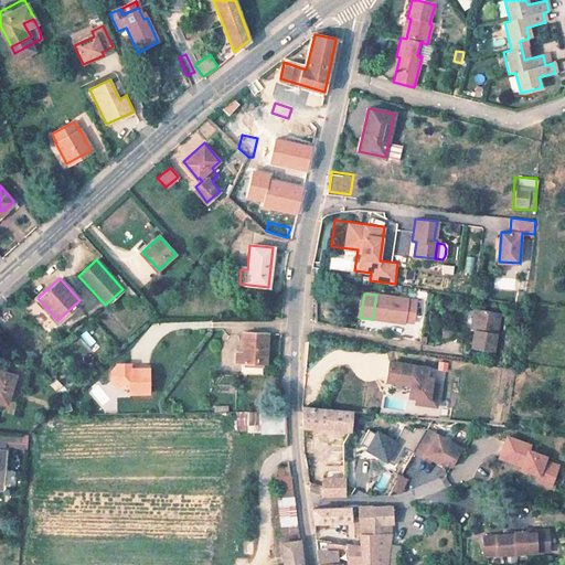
[(420,302),(376,295),(373,315),(384,316),(384,321),(407,324),(408,319),(417,321),(420,302)]
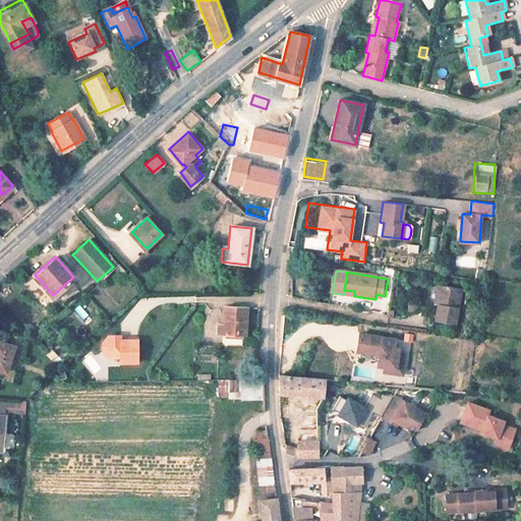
[(458,326),(464,290),(444,286),(441,306),(438,323),(458,326)]
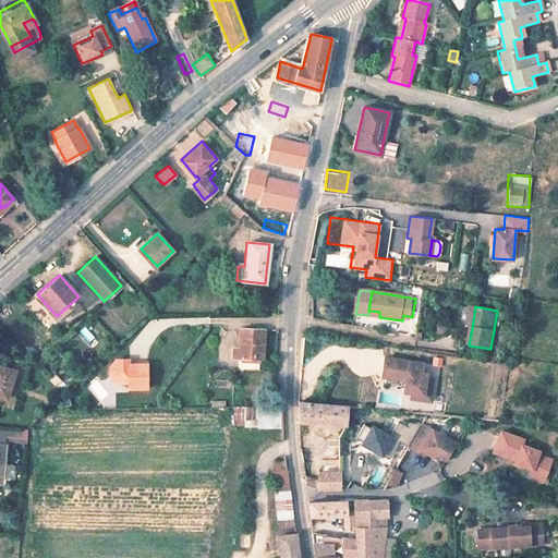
[(83,327),(79,332),(89,342),(95,336),(83,327)]
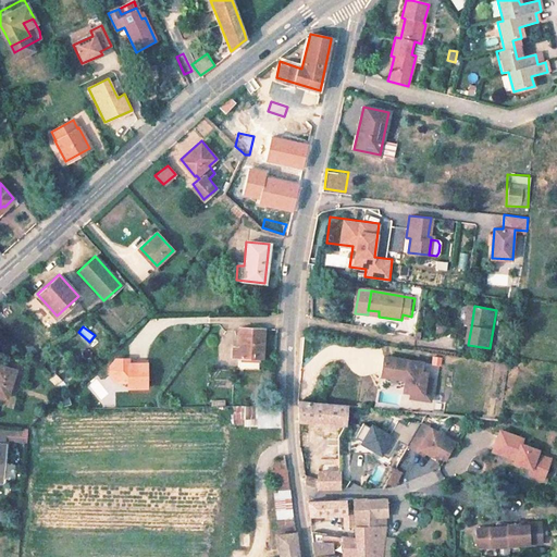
[(263,329),(240,326),(238,358),(262,359),(263,329)]
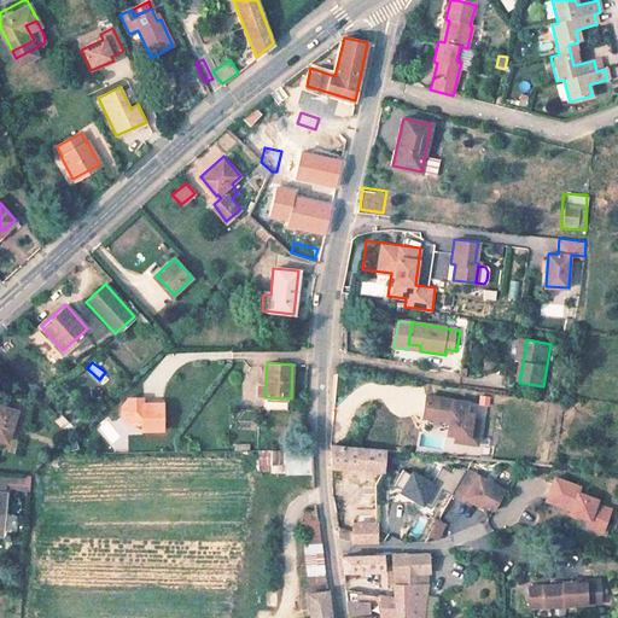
[(466,401),(423,394),(420,413),(445,415),(447,419),(445,432),(453,433),(477,435),(477,424),(468,423),(470,412),(464,412),(466,401)]
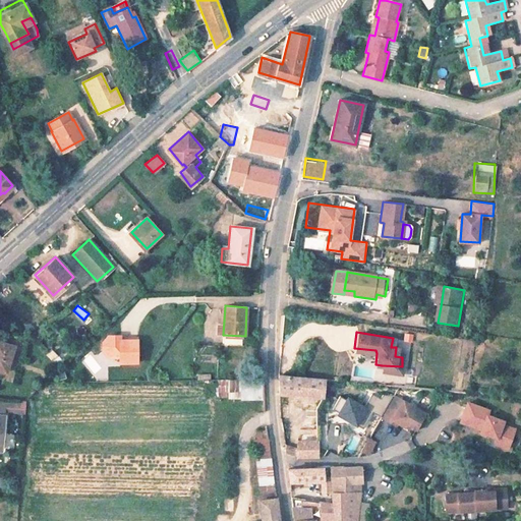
[(111,359),(121,359),(121,363),(138,363),(138,341),(123,341),(123,339),(123,337),(112,337),(105,344),(105,353),(111,359)]
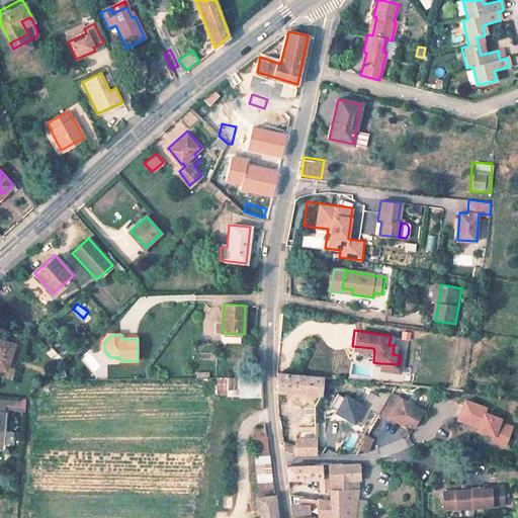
[(14,345),(0,340),(0,366),(7,369),(14,345)]
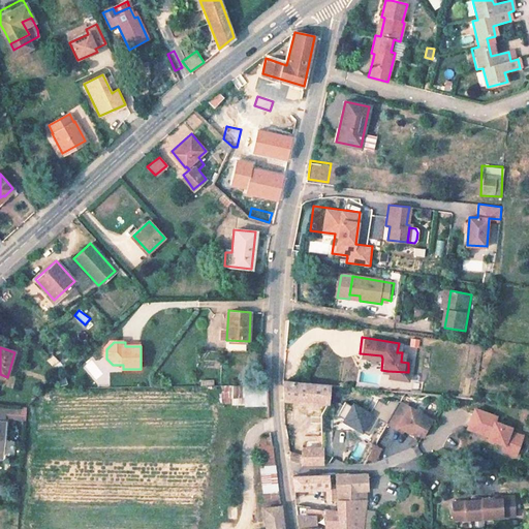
[(283,400),(329,402),(329,393),(352,395),(353,386),(329,384),(329,385),(283,381),(283,382),(283,400)]
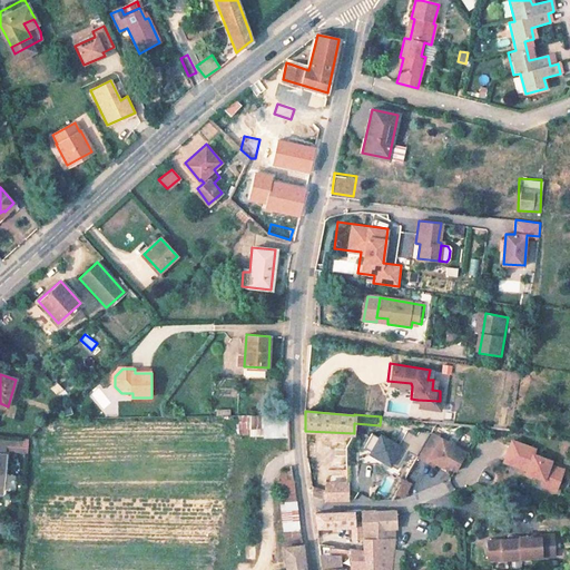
[(259,416),(259,413),(237,414),(238,436),(288,435),(287,415),(259,416)]
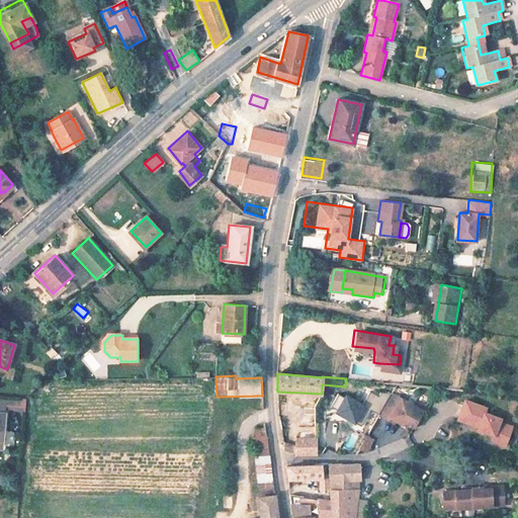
[(342,392),(331,412),(352,423),(363,403),(342,392)]
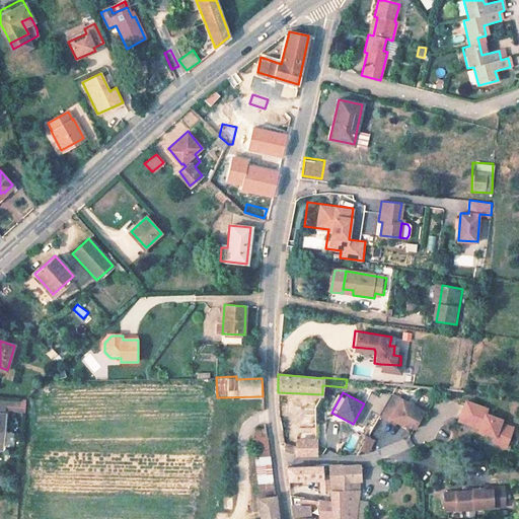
[(392,393),(379,416),(389,421),(391,418),(396,421),(403,425),(405,422),(409,424),(415,428),(426,409),(416,402),(414,405),(392,393)]
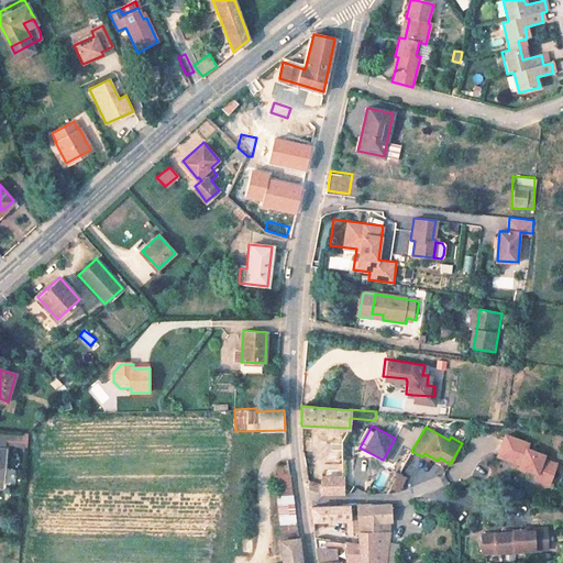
[(25,448),(28,434),(11,432),(9,444),(25,448)]
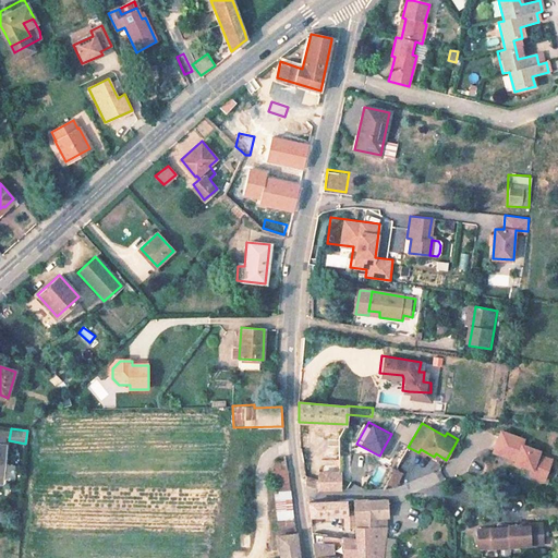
[(538,451),(521,445),(523,439),(501,432),(494,451),(516,459),(514,462),(532,469),(530,475),(543,480),(552,459),(537,453),(538,451)]
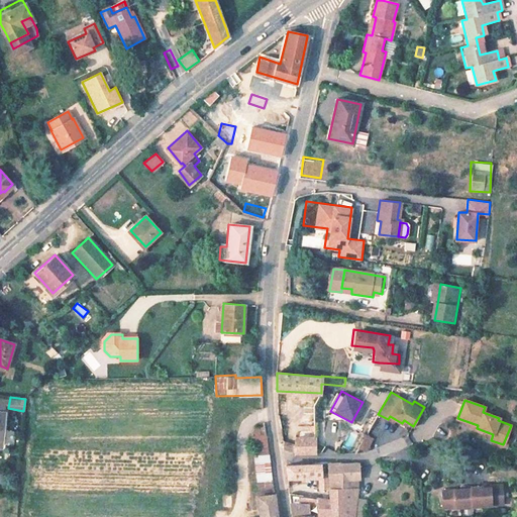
[(352,447),(357,435),(351,432),(345,444),(352,447)]
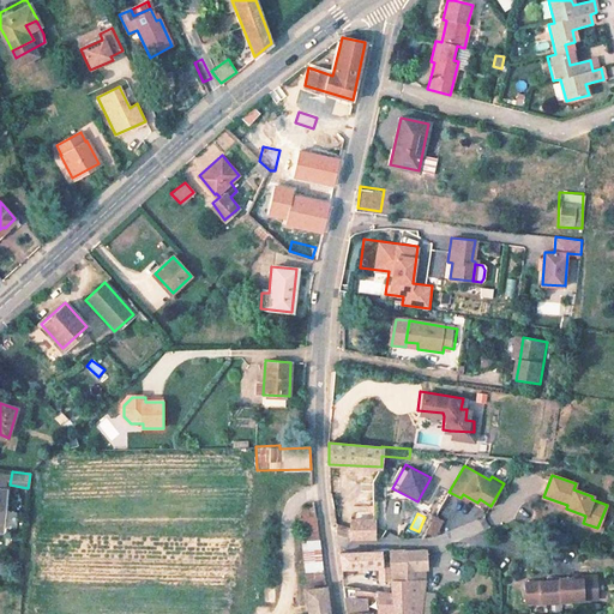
[(439,523),(433,519),(426,531),(432,536),(439,523)]
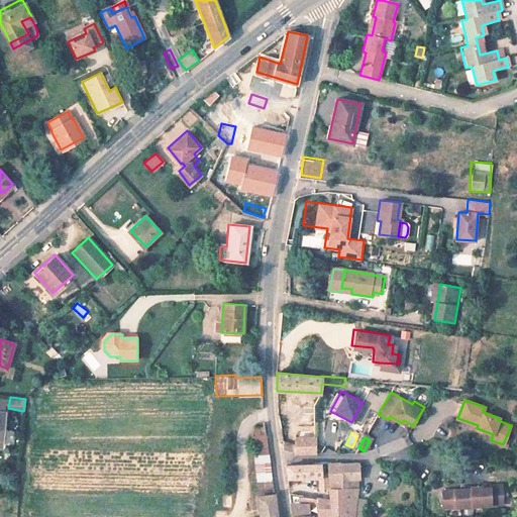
[(315,438),(293,438),(292,453),(315,453),(315,438)]
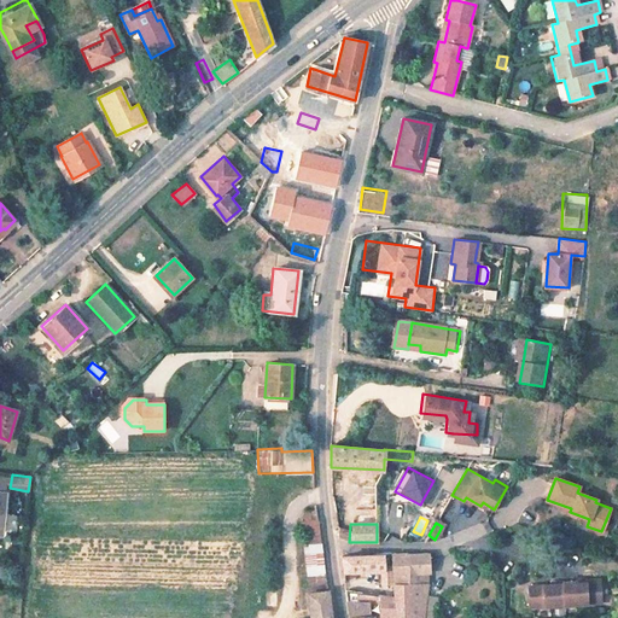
[(431,572),(430,554),(408,555),(408,554),(391,555),(394,586),(410,584),(409,573),(431,572)]
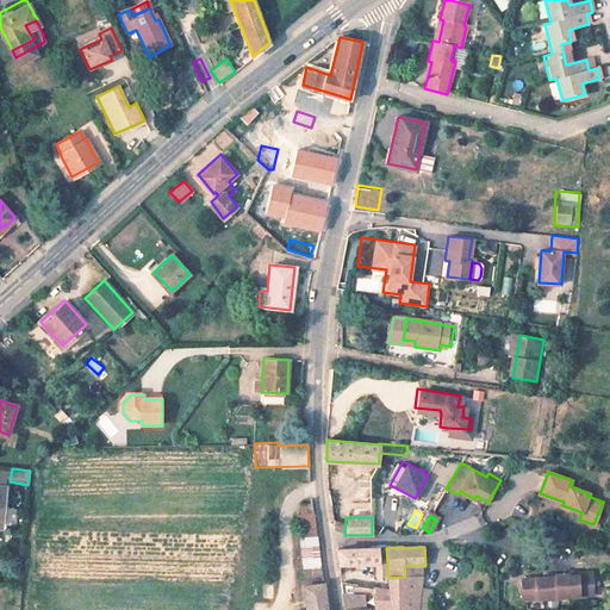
[(337,562),(338,565),(381,562),(381,566),(378,566),(378,571),(378,574),(385,574),(385,560),(384,560),(383,553),(378,553),(378,548),(336,549),(337,562)]
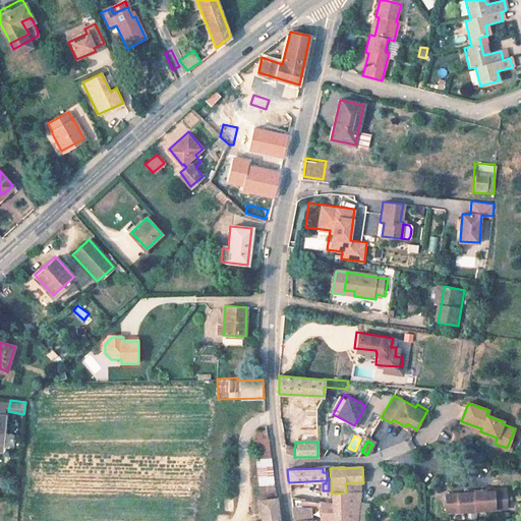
[(467,490),(447,491),(448,511),(509,508),(508,486),(495,486),(495,489),(486,489),(486,487),(467,488),(467,490)]
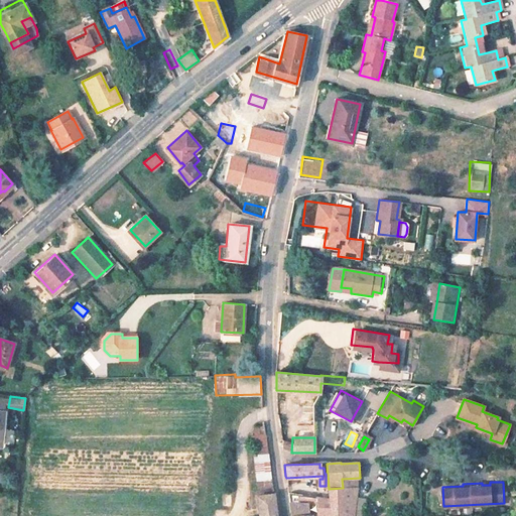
[(329,489),(329,498),(288,493),(289,501),(290,515),(295,515),(301,515),(311,515),(332,514),(331,515),(352,515),(354,514),(359,487),(343,488),(329,489)]
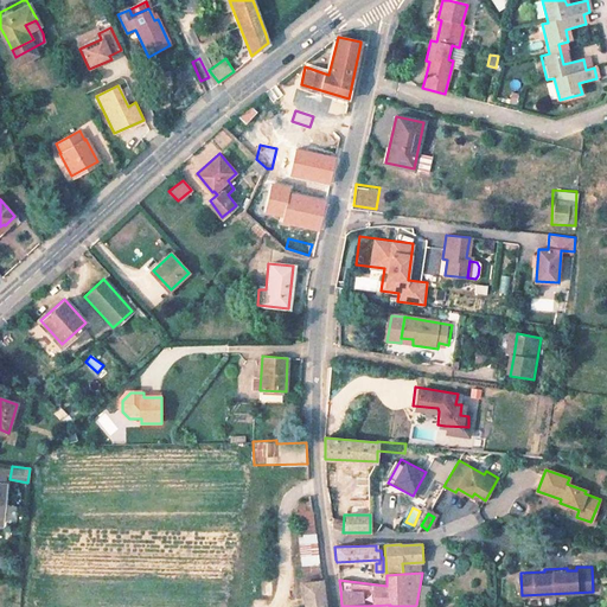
[(325,606),(321,580),(301,581),(304,606),(325,606)]
